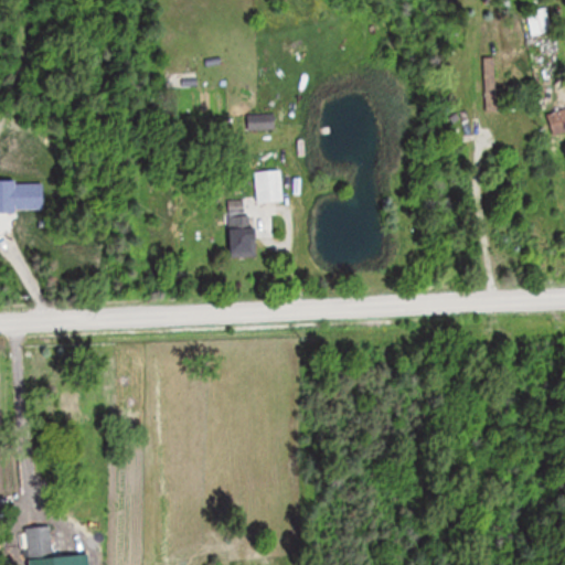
[(532,36),(551,32),(544,7),(525,11),(532,36)]
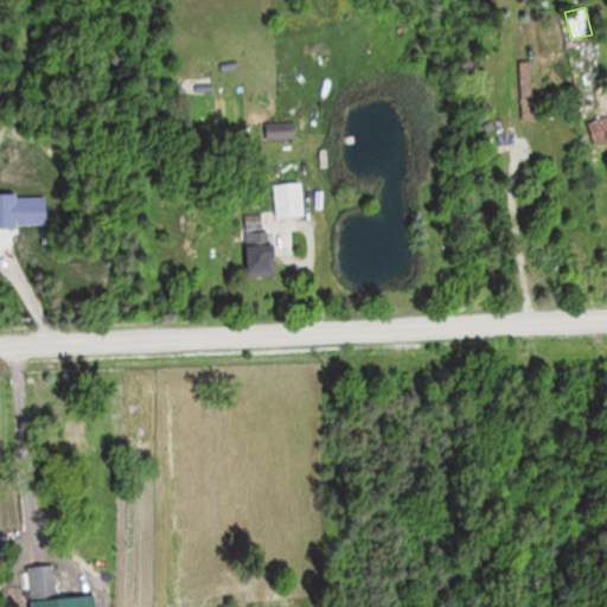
[(606,104),(595,109),(599,121),(587,125),(592,136),(606,131),(606,104)]
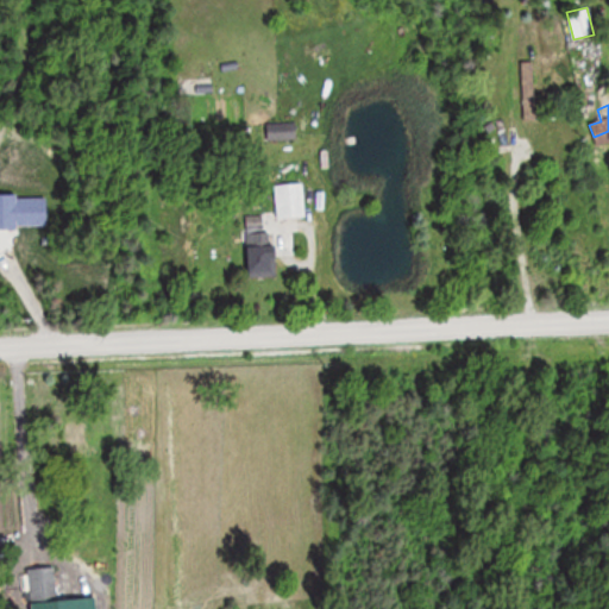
[(268,125),(268,140),(296,140),(296,125),(268,125)]
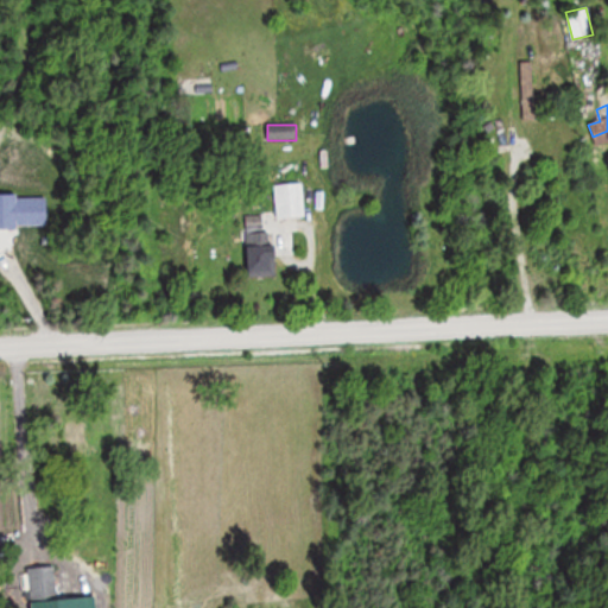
[(276,185),(276,219),(304,219),(304,185),(276,185)]
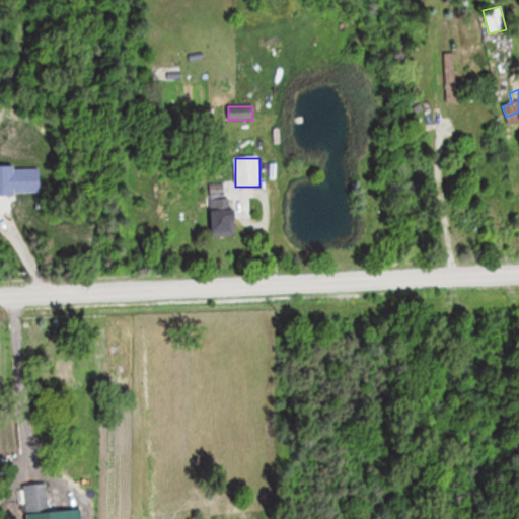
[(223,184),(211,184),(211,204),(223,204),(223,184)]
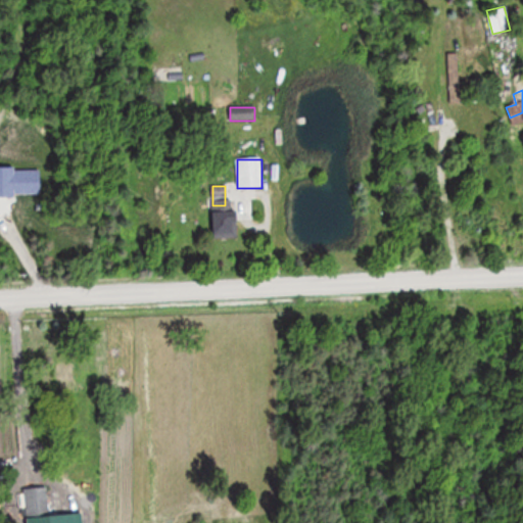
[(212,212),(212,238),(238,238),(238,212),(212,212)]
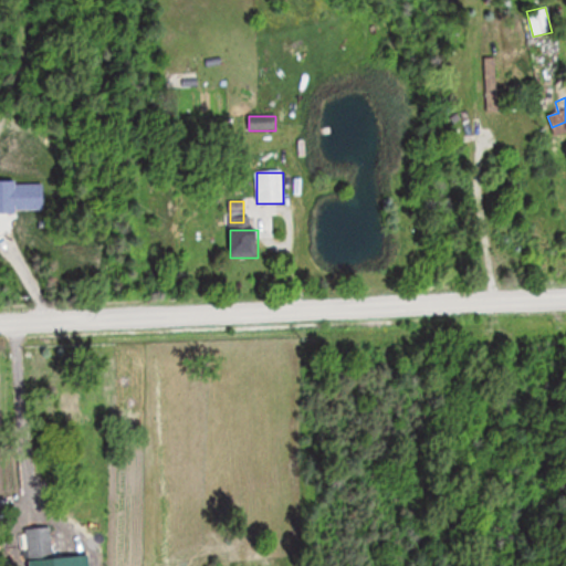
[(53,562),(51,527),(25,528),(28,563),(53,562)]
